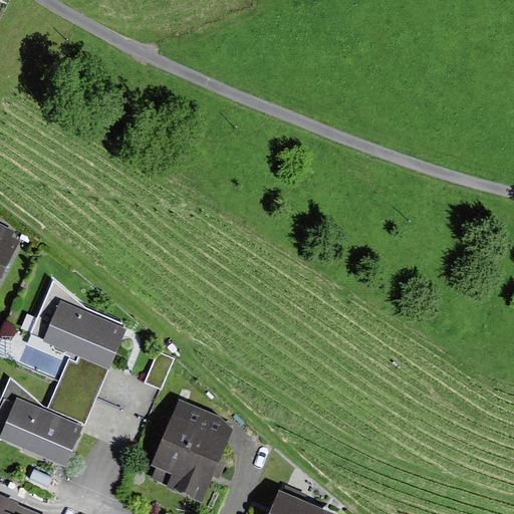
[(0,279),(20,239),(12,235),(14,230),(0,222),(0,279)]
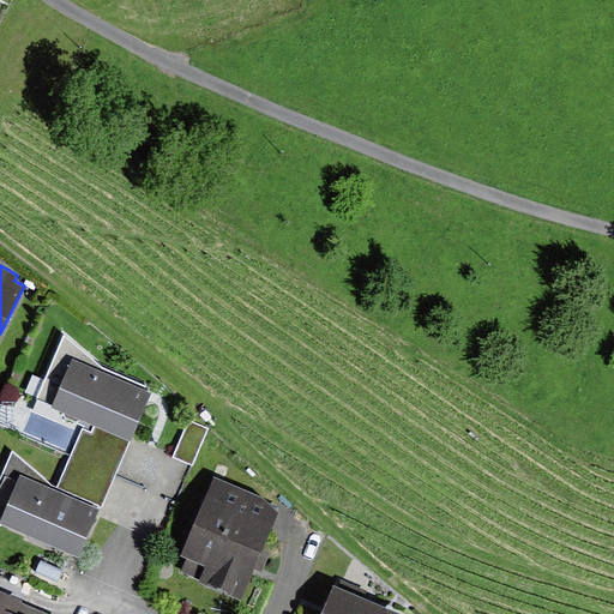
[(95,427),(130,441),(150,392),(102,367),(65,335),(36,399),(64,413),(66,417),(76,423),(80,421),(95,427)]
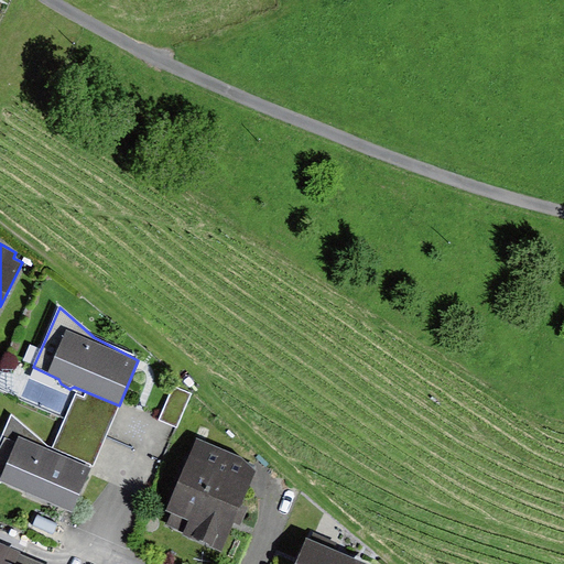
[(173,387),(159,421),(176,429),(192,394),(173,387)]
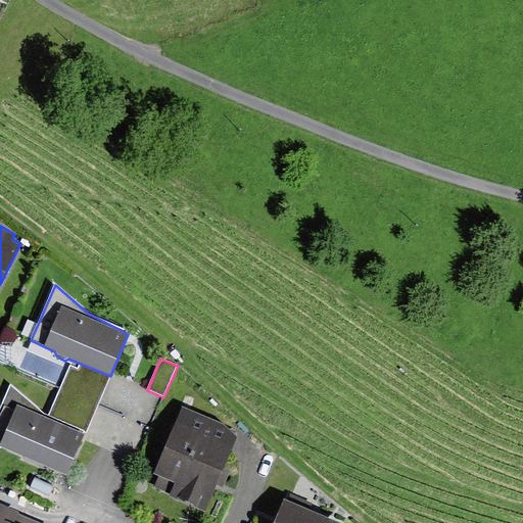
[(70,365),(60,387),(98,405),(110,376),(81,364),(79,369),(70,365)]
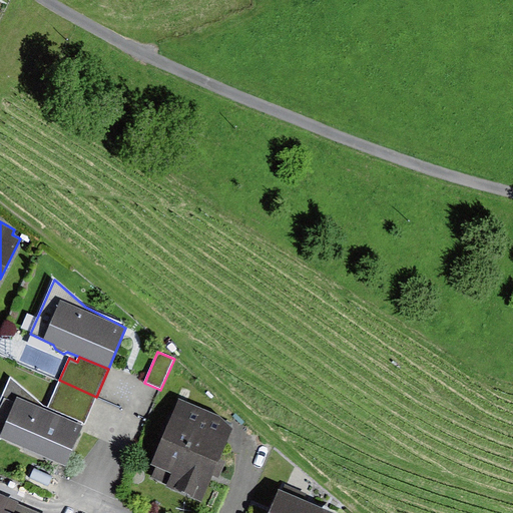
[(83,425),(45,408),(12,378),(0,403),(0,435),(64,464),(83,425)]
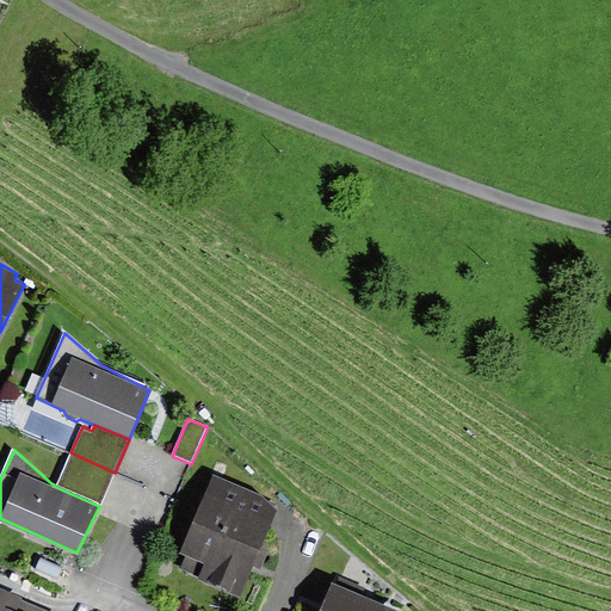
[(69,452),(54,486),(99,506),(115,473),(71,452),(69,452)]
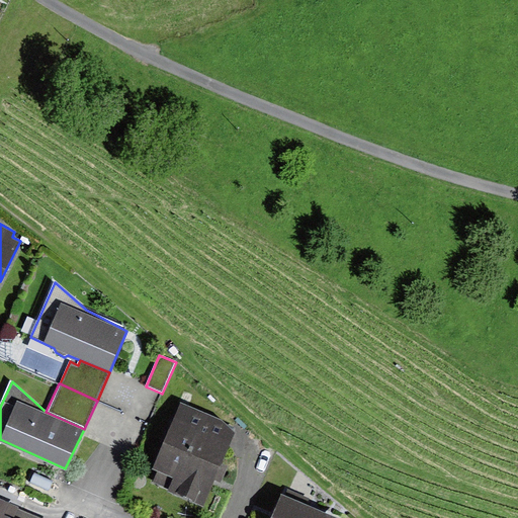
[(228,425),(175,406),(148,477),(199,497),(206,479),(218,483),(225,464),(213,460),(228,425)]
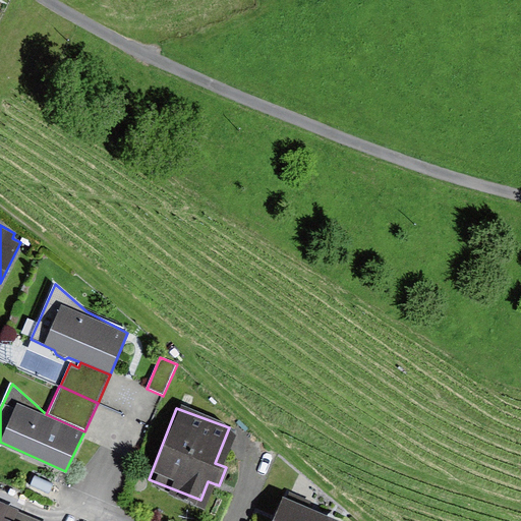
[(338,520),(285,499),(275,520),(338,520)]
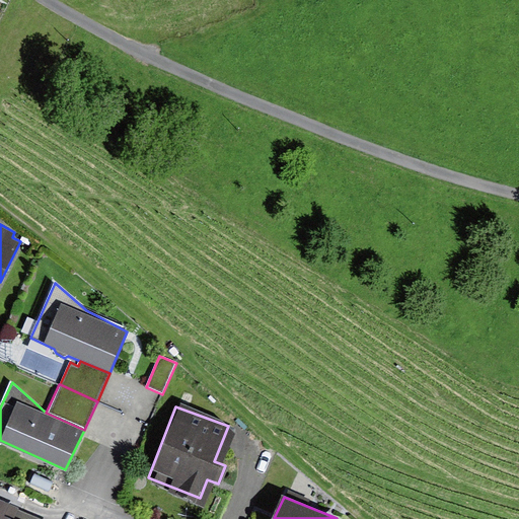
[(18,508),(0,499),(0,518),(36,518),(17,510),(18,508)]
